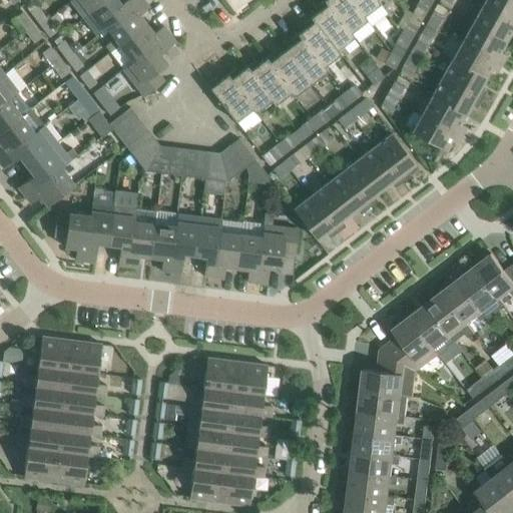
[(72,0),(85,17),(106,0),(72,0)]
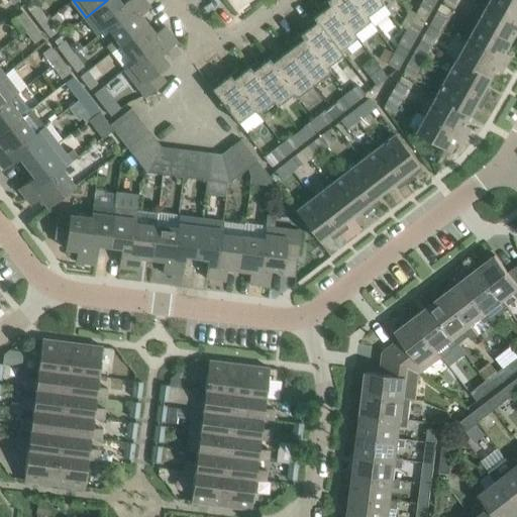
[(130,0),(126,0),(122,3),(119,0),(107,0),(86,17),(100,34),(109,27),(135,6),(130,0)]
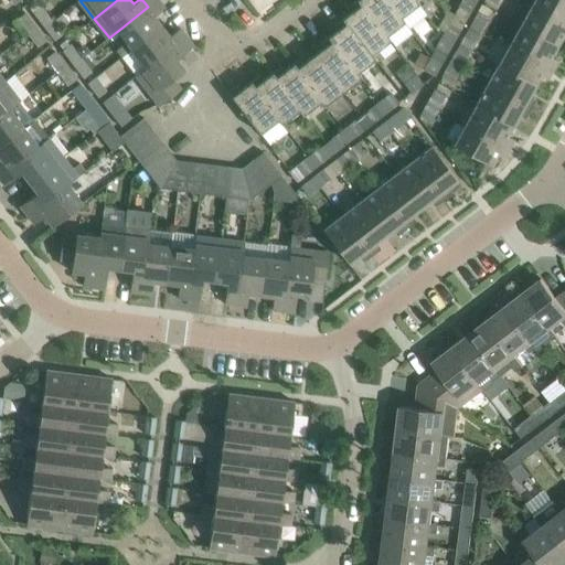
[(128,42),(116,51),(121,57),(134,49),(132,48),(152,32),(161,25),(155,17),(164,9),(158,0),(142,0),(148,7),(137,16),(119,30),(128,42)]
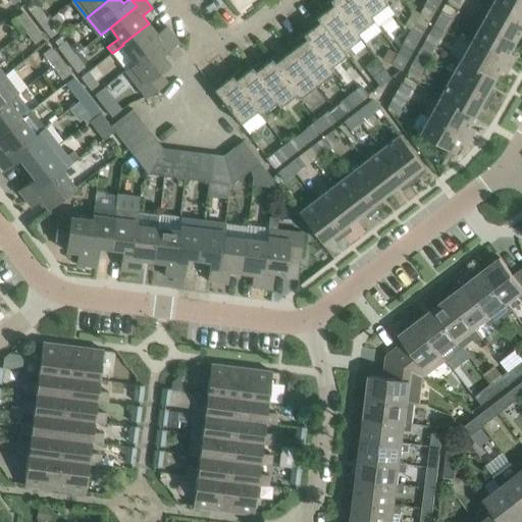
[(318,16),(345,50),(361,37),(332,0),(330,0),(322,6),(325,11),(318,16)]
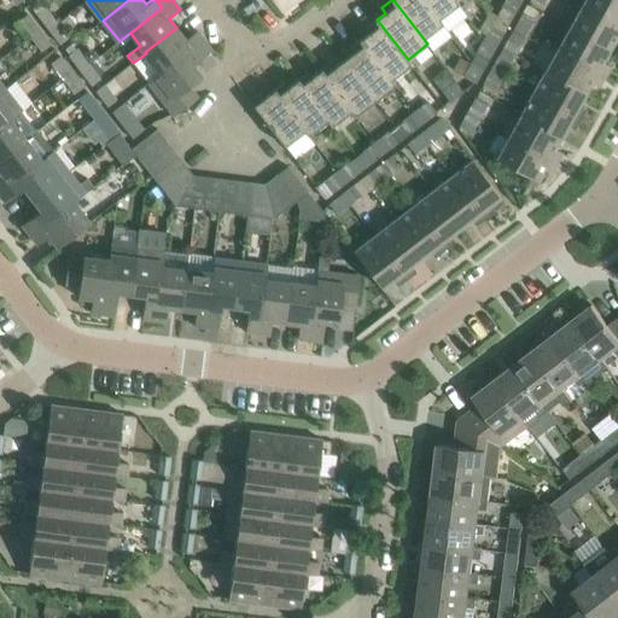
[(394,0),(427,44),(432,50),(453,35),(441,19),(425,0),(394,0)]
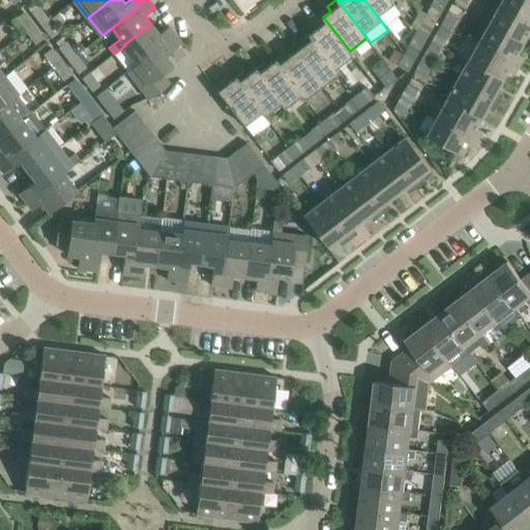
[(364,0),(378,17),(393,5),(389,0),(364,0)]
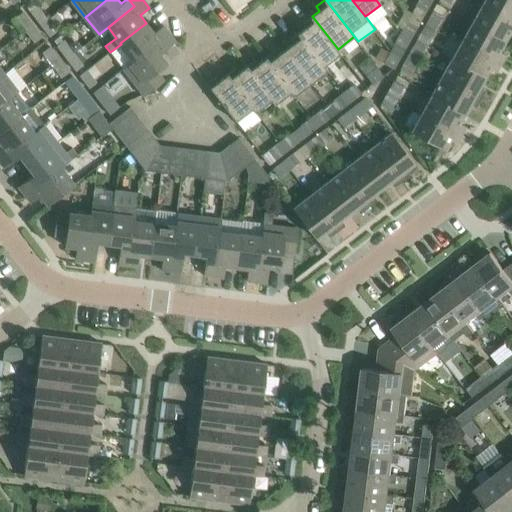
[(432,0),(420,0),(418,5),(427,10),(432,0)]
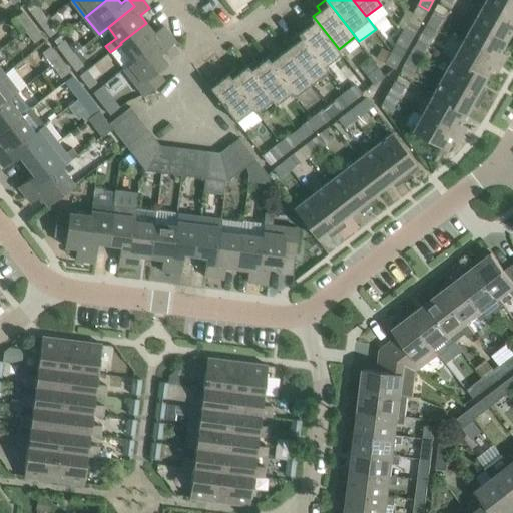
[(512,0),(487,0),(484,7),(512,22),(512,0)]
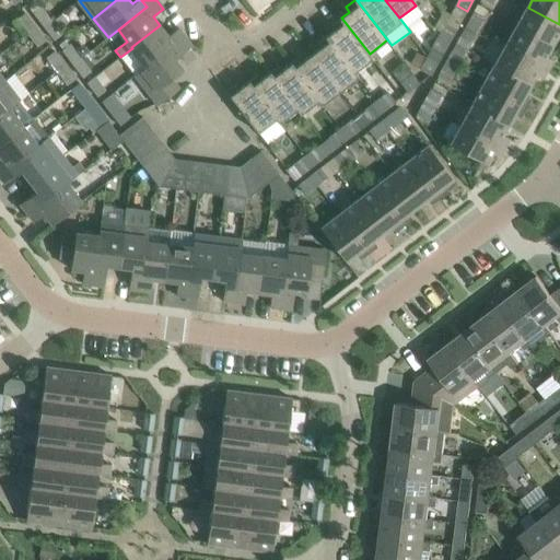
[(45,26),(53,21),(42,7),(34,12),(45,26)]
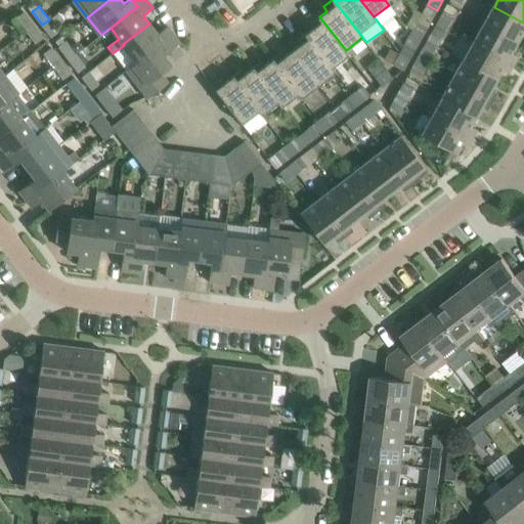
[(523,34),(523,23),(494,7),(484,25),(516,43),(521,33),(523,34)]
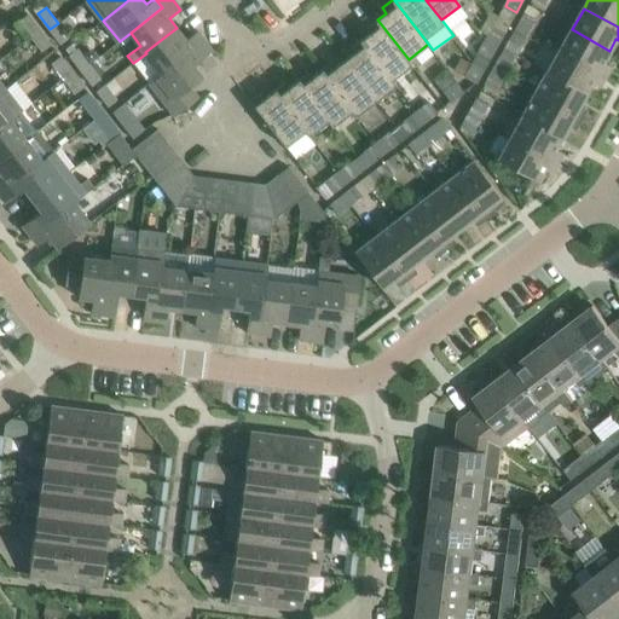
[(516,27),(527,33),(536,17),(525,11),(516,27)]
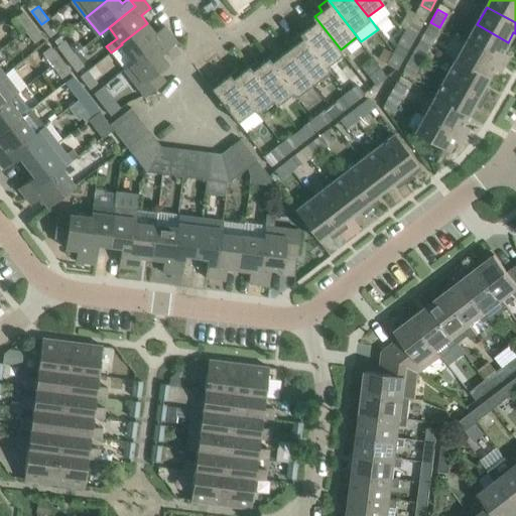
[(27,30),(33,24),(23,11),(16,16),(27,30)]
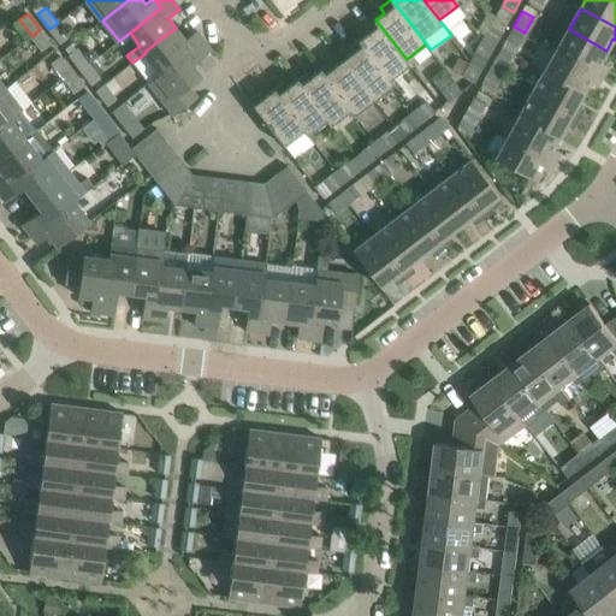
[(412,65),(407,59),(375,19),(365,28),(368,33),(361,39),(392,80),(412,65)]
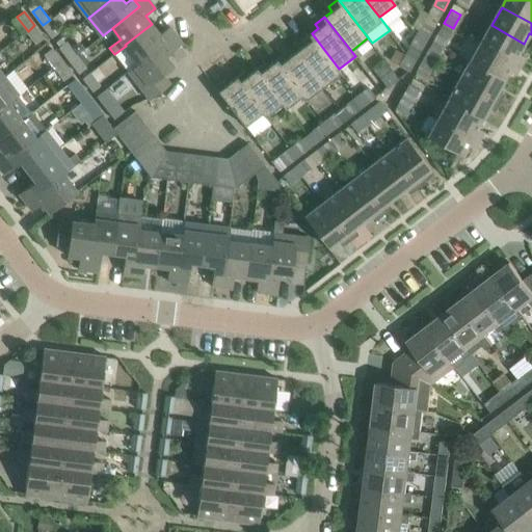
[(50,20),(43,25),(52,37),(59,32),(50,20)]
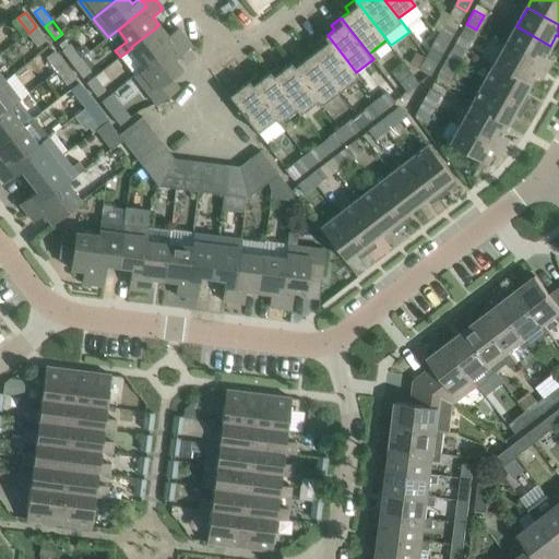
[(440,35),(450,40),(456,28),(447,23),(440,35)]
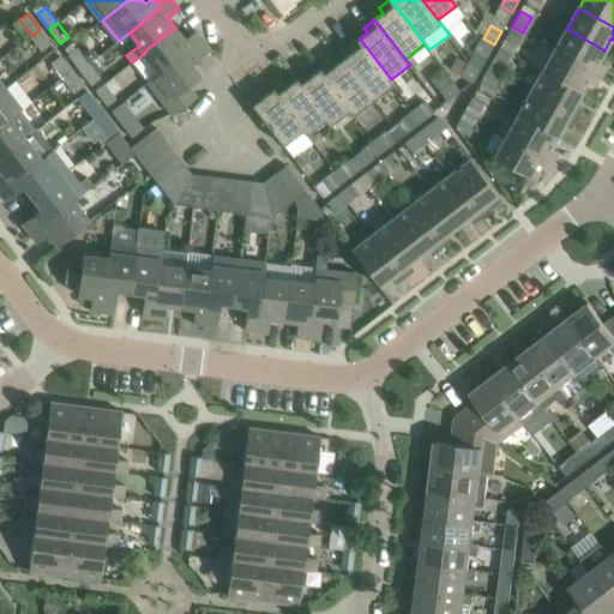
[(523,32),(512,26),(505,40),(517,46),(523,32)]
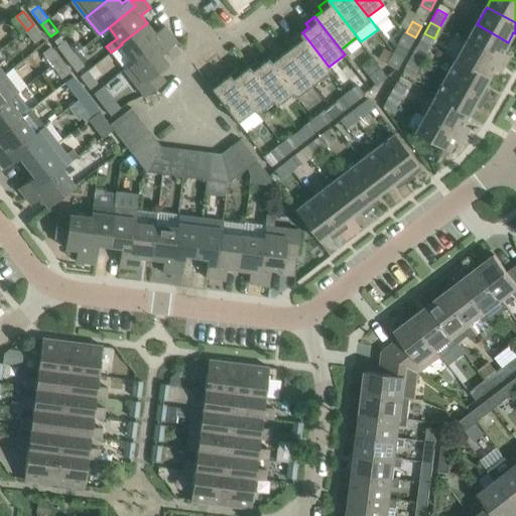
[(122,44),(111,52),(124,69),(134,60),(135,61),(161,39),(168,48),(176,42),(164,26),(155,33),(147,23),(139,29),(121,43),(122,44)]
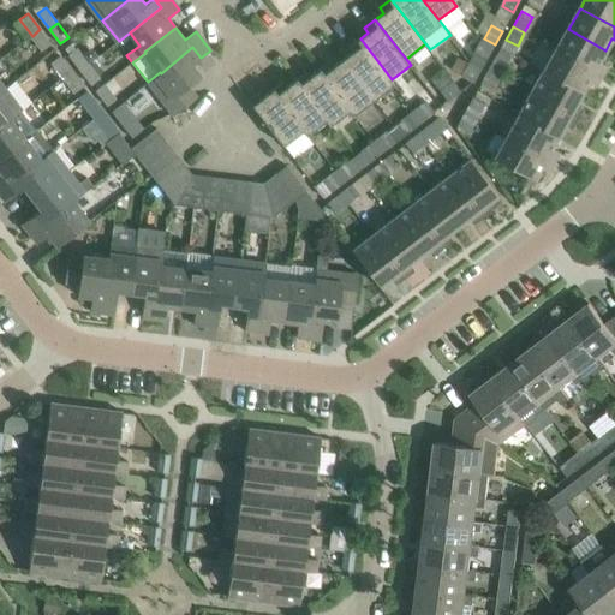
[(40,29),(33,36),(42,49),(51,43),(40,29)]
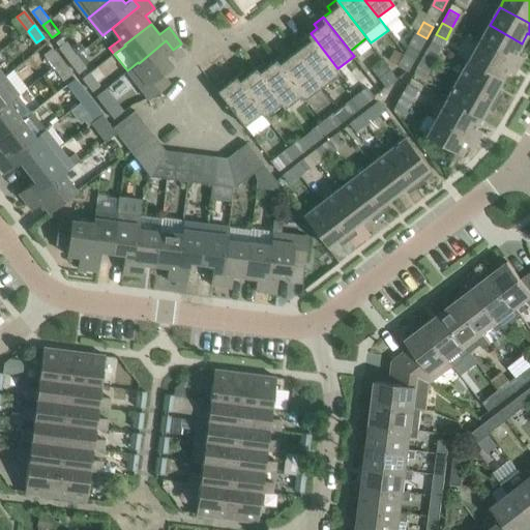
[(522,43),(490,25),(479,43),(519,65),(523,57),(517,53),(522,43)]
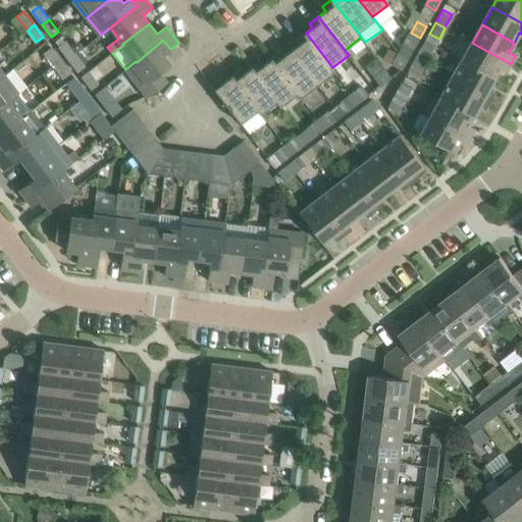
[(290,51),(316,86),(335,71),(332,67),(306,33),(296,41),(299,45),(290,51)]
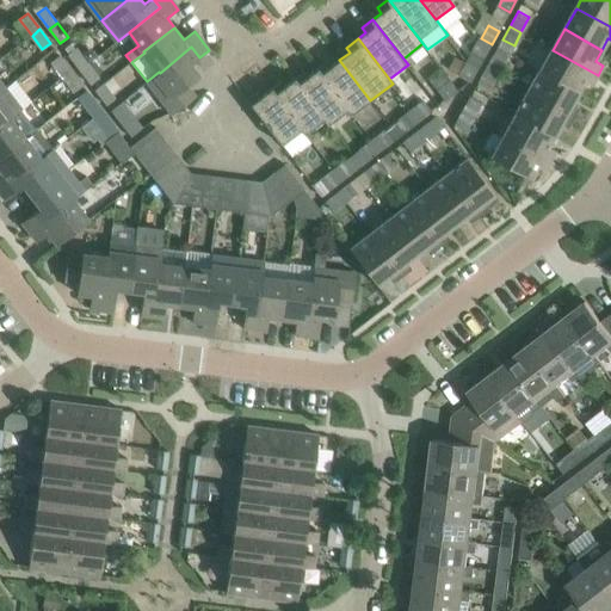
[(492,44),(481,38),(473,51),(485,59),(492,44)]
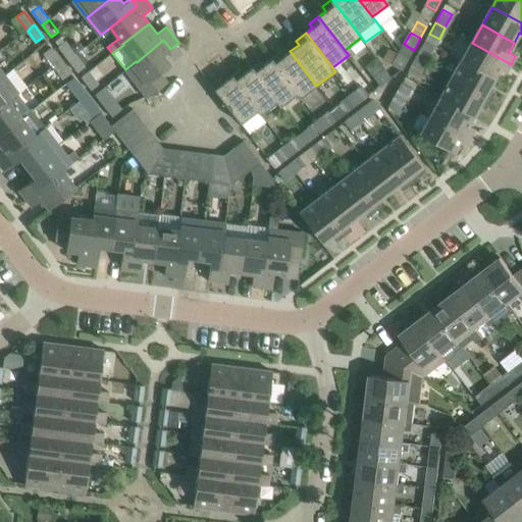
[(163,40),(137,62),(136,61),(125,69),(147,98),(167,83),(160,72),(170,64),(163,55),(170,49),(163,40)]
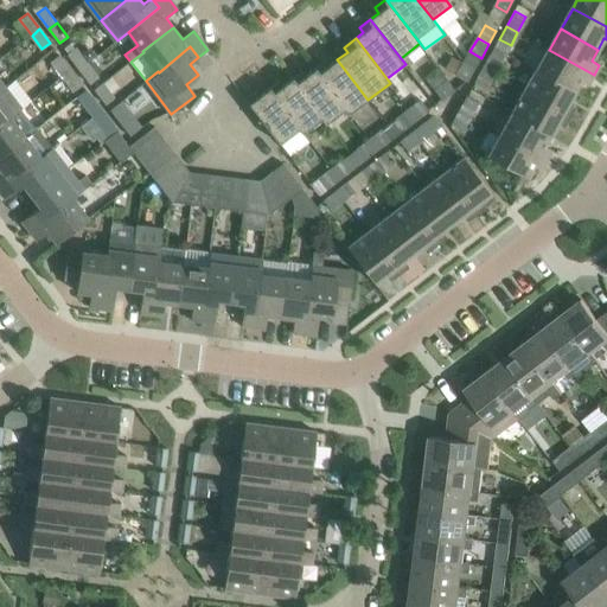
[(81,69),(88,63),(77,48),(69,53),(81,69)]
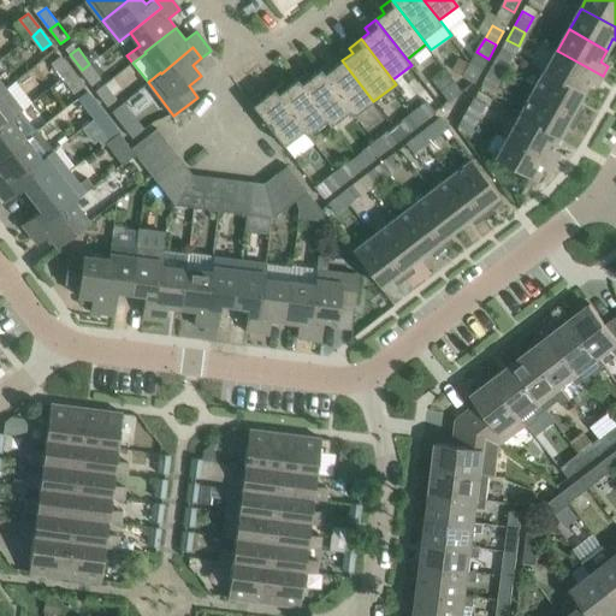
[(597,87),(603,76),(557,51),(544,72),(582,94),(590,82),(597,87)]
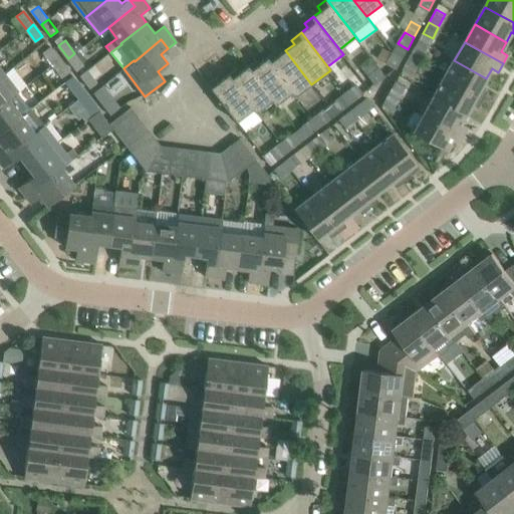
[(408,60),(418,65),(426,50),(416,45),(408,60)]
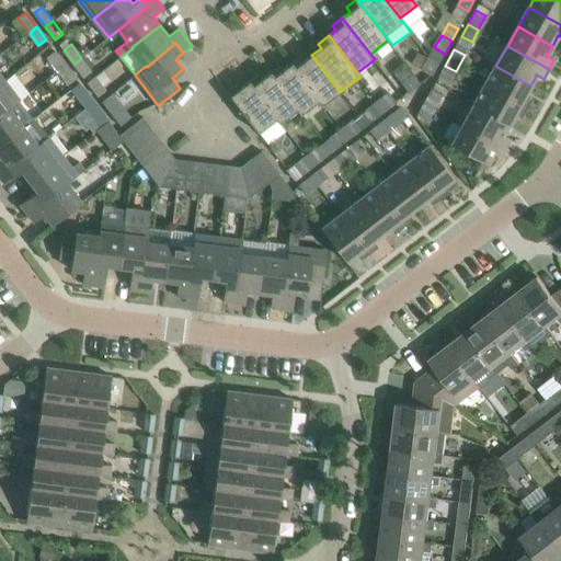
[(57,70),(65,64),(56,50),(47,57),(57,70)]
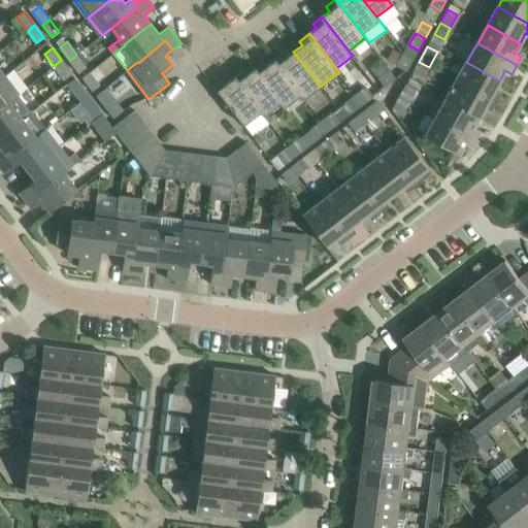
[(393,50),(387,60),(396,65),(402,55),(393,50)]
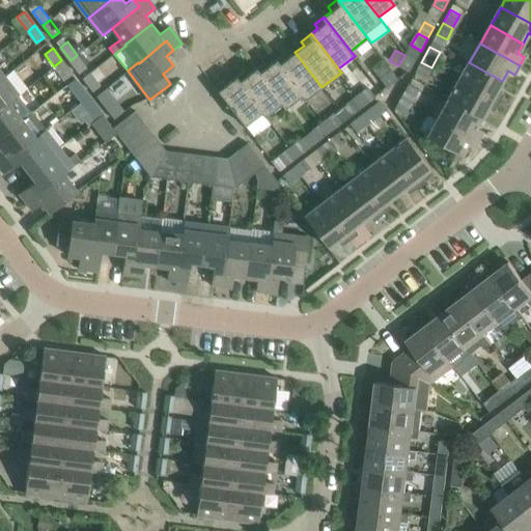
[(284,54),(276,60),(303,94),(306,99),(322,87),(295,52),(287,58),(284,54)]
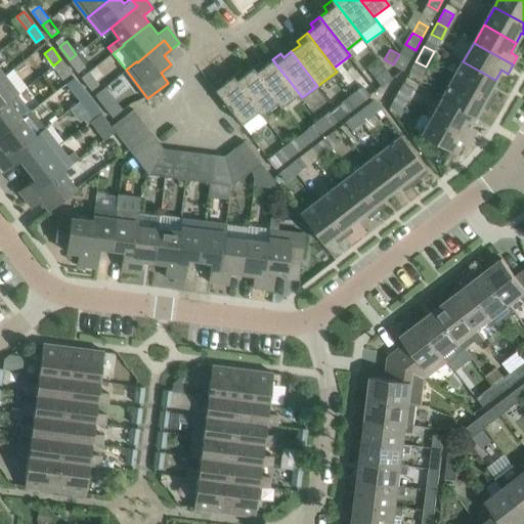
[(404,71),(410,58),(400,53),(394,66),(404,71)]
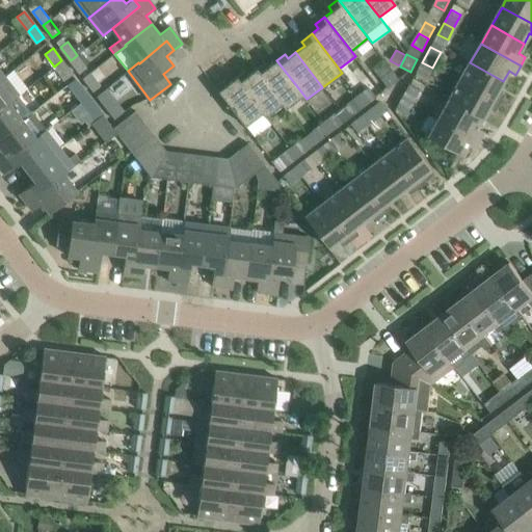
[(77,55),(71,60),(79,73),(86,68),(77,55)]
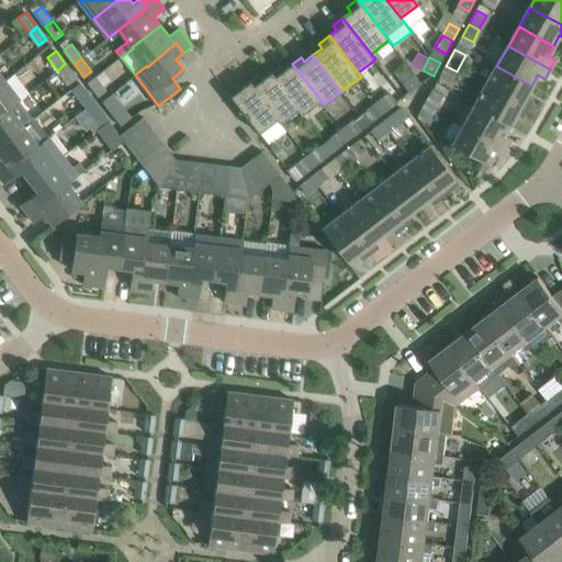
[(65,64),(57,70),(68,83),(76,78),(65,64)]
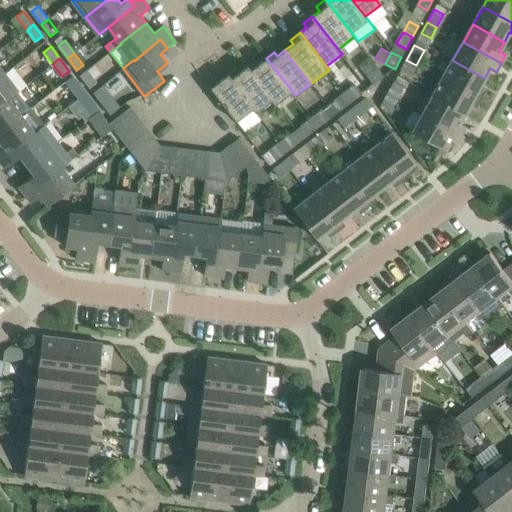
[(292,91),(266,58),(258,64),(255,60),(246,66),(272,100),(275,104),(292,91)]
